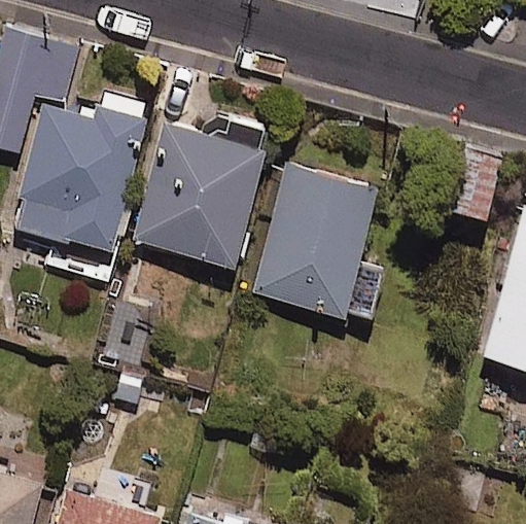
[(80,44),(7,24),(0,49),(0,148),(20,153),(37,93),(65,101),(80,44)]
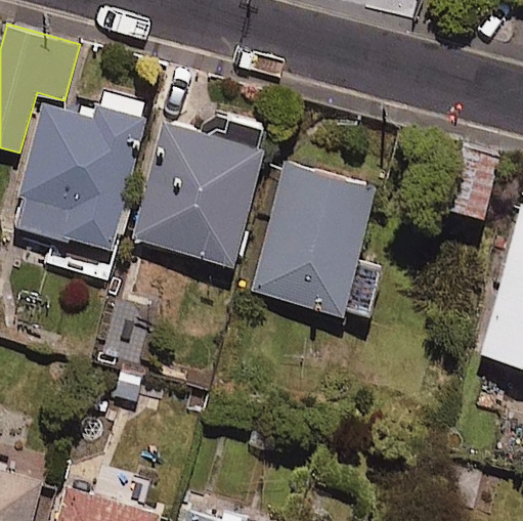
[(97,102),(92,120),(43,105),(9,227),(116,257),(155,119),(97,102)]
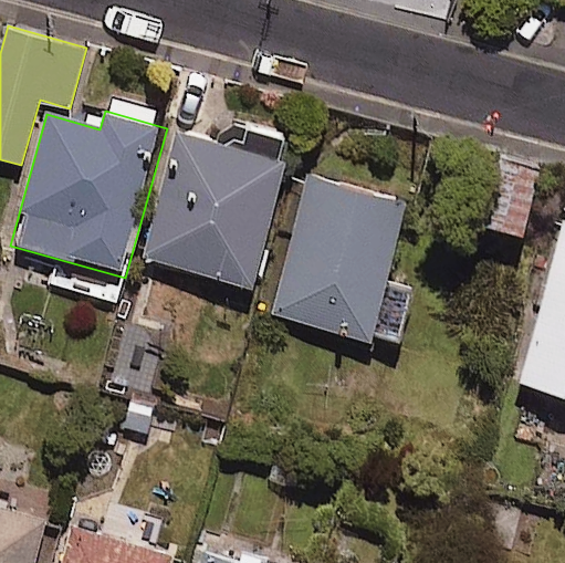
[(290,167),(176,133),(139,257),(253,290),(290,167)]
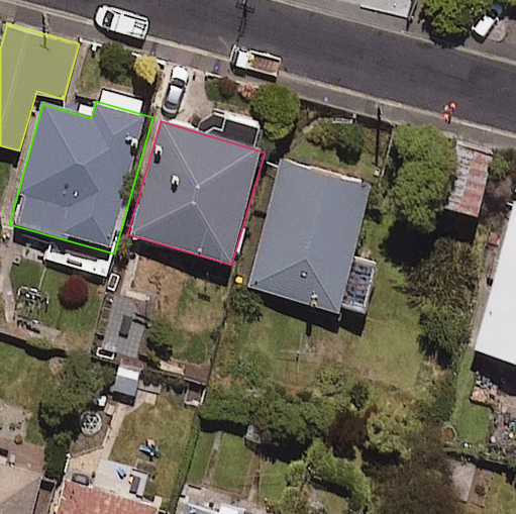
[(495,150),(457,140),(439,208),(477,218),(495,150)]
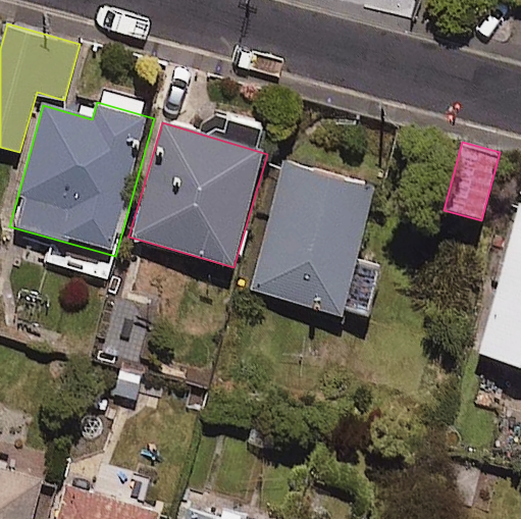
[(375,186),(287,161),(251,290),(340,314),(375,186)]
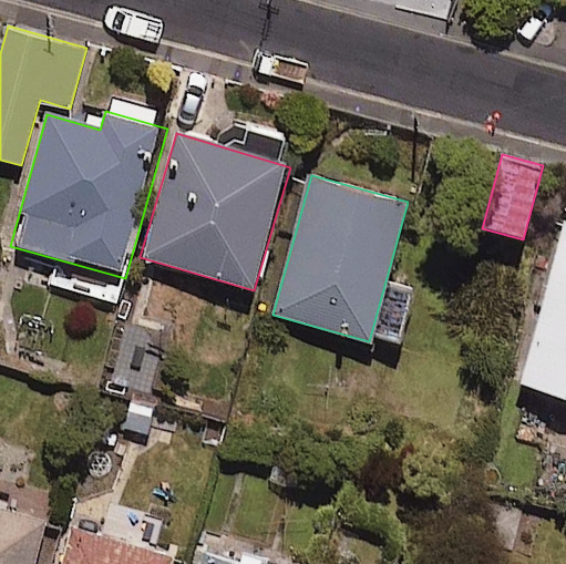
[(565,219),(561,218),(514,383),(565,398),(565,219)]
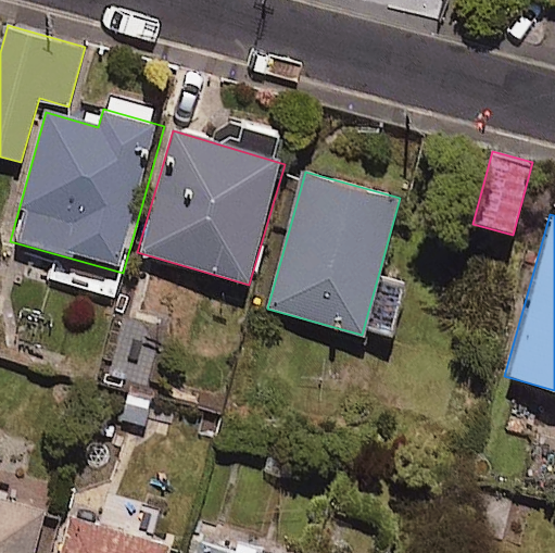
[(0,481),(0,552),(24,552),(40,492),(0,481)]
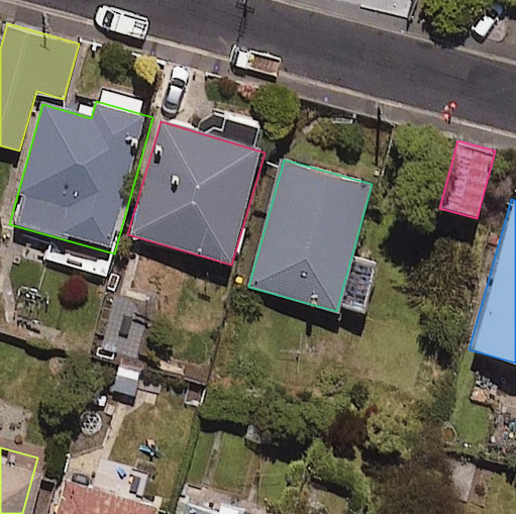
[(156,513),(160,501),(66,474),(54,513),(156,513)]
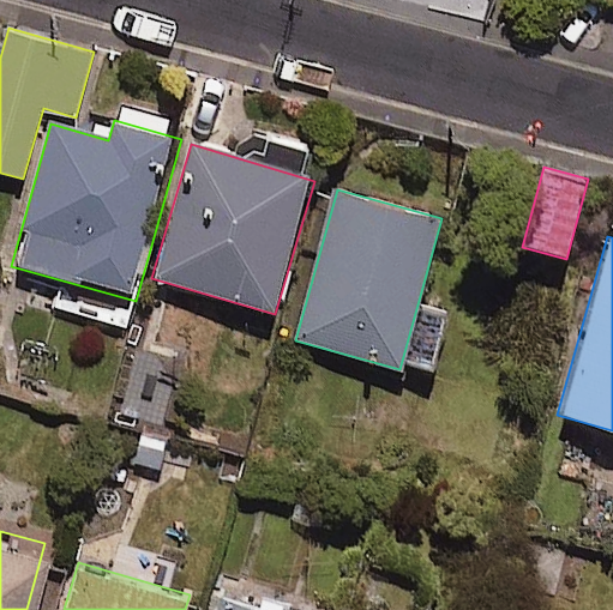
[(314,609),(318,601),(215,577),(206,609),(314,609)]
